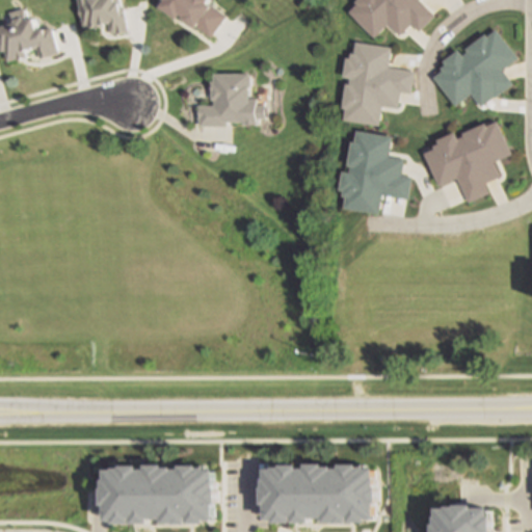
[(121,0),(125,19),(127,30),(112,33),(110,22),(83,27),(78,0),(121,0)]
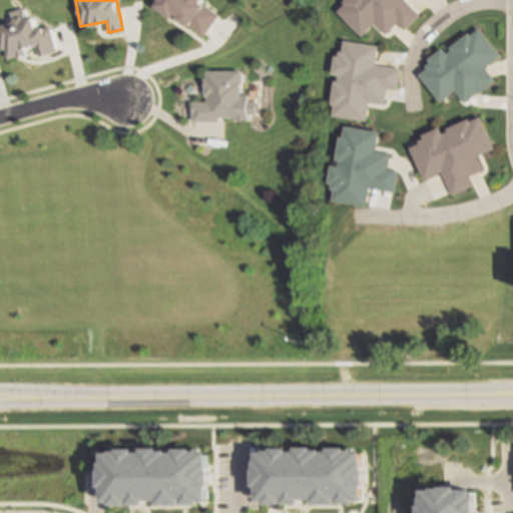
[(200,0),(199,3),(216,15),(201,36),(172,15),(170,18),(154,6),(156,3),(158,0),(200,0)]
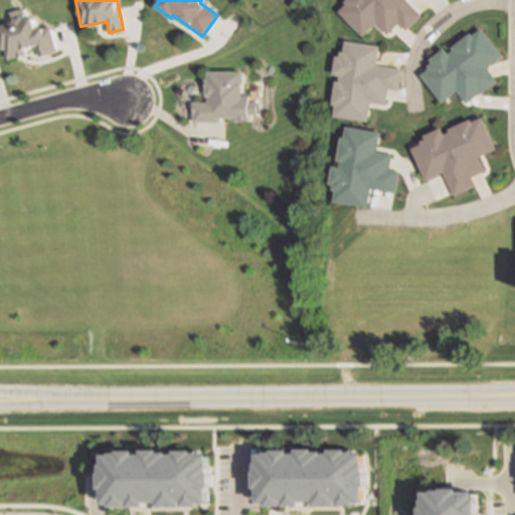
[(407,0),(422,15),(406,31),(398,23),(387,34),(376,23),(363,36),(338,12),(345,5),(343,3),(346,0),(407,0)]
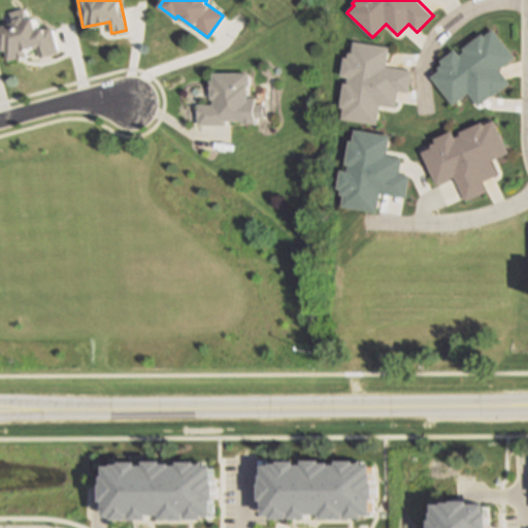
[(26,7),(29,19),(33,18),(36,30),(43,28),(43,29),(51,28),(58,53),(39,58),(36,46),(25,51),(26,56),(7,61),(0,34),(0,26),(12,23),(9,12),(26,7)]
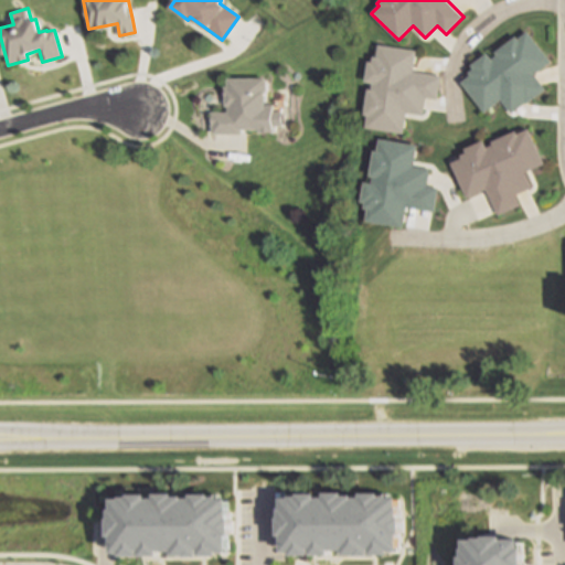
[(529,31),(552,62),(535,74),(546,89),(528,104),(526,103),(512,114),(501,100),(484,114),(461,83),(470,75),(469,73),(473,70),(471,66),(488,54),(490,57),(492,60),(497,55),(496,53),(516,36),(519,39),(529,31)]
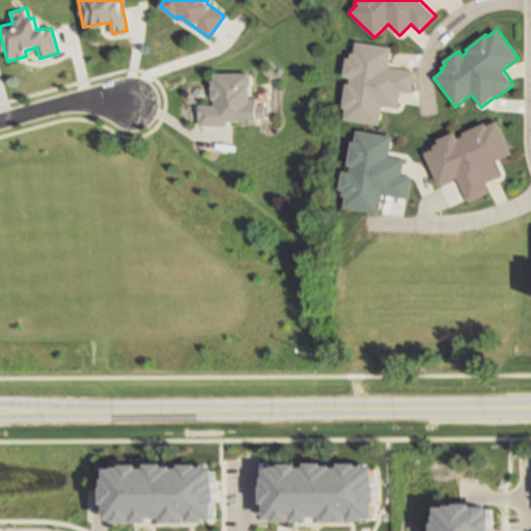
[(391,48),(388,66),(415,72),(411,93),(400,92),(398,109),(382,106),(379,126),(342,121),(344,109),(341,109),(345,84),(348,85),(350,79),(346,78),(343,78),(345,58),(350,59),(351,54),(354,54),(356,43),(391,48)]
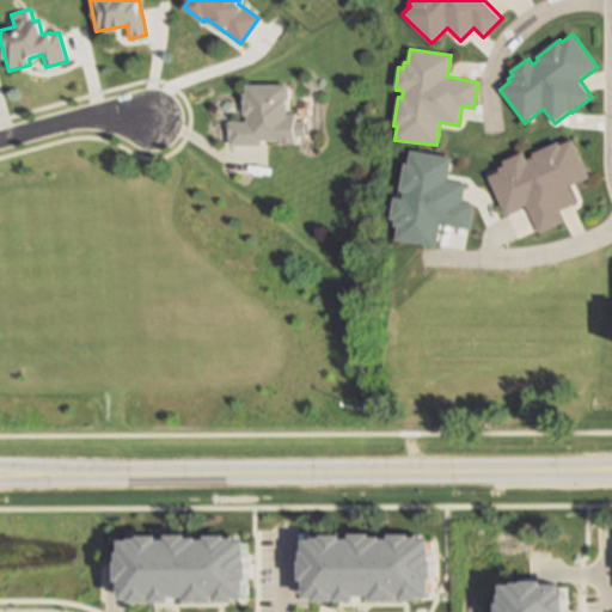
[(286,84),(286,114),(294,114),(294,121),(304,121),(304,136),(294,136),(294,142),(286,142),(275,142),(275,140),(261,140),(261,145),(227,145),(227,140),(227,121),(245,121),(245,84),(286,84)]
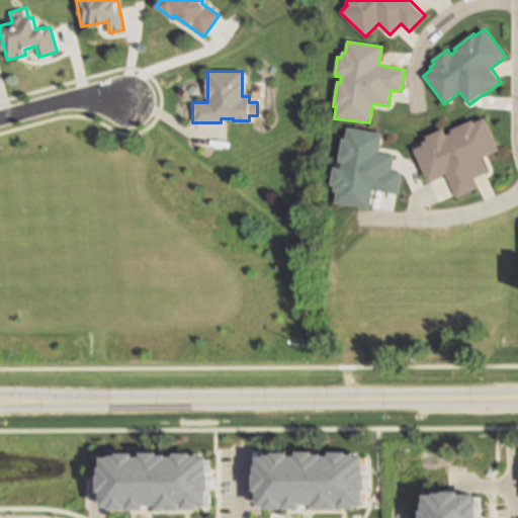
[(486,118),(500,151),(483,158),(489,172),(473,179),(479,189),(457,198),(453,188),(447,174),(429,182),(415,150),(424,146),(423,144),(428,142),(427,138),(444,131),(446,134),(447,136),(452,134),(451,131),(473,121),(475,123),(486,118)]
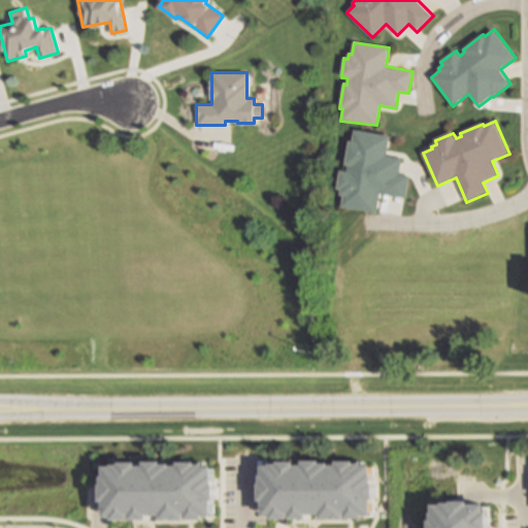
[(268,461),(268,517),(372,518),(372,463),(268,461)]
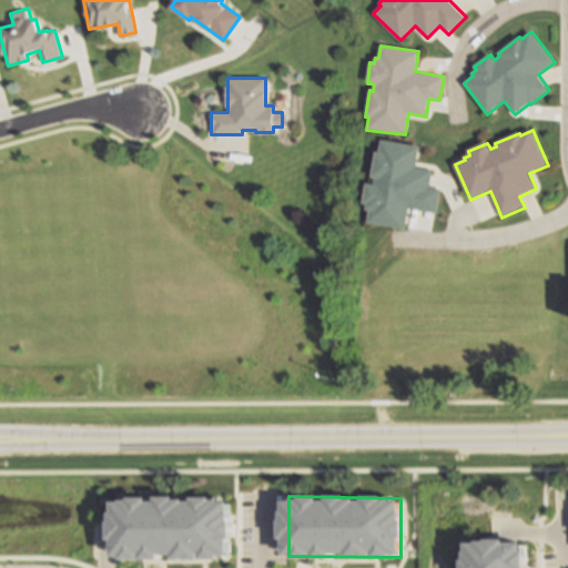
[(509,543),(509,547),(526,546),(526,556),(528,556),(528,567),(467,567),(467,563),(470,563),(469,554),(472,554),(472,546),(483,546),(483,544),(492,544),(492,543),(509,543)]
